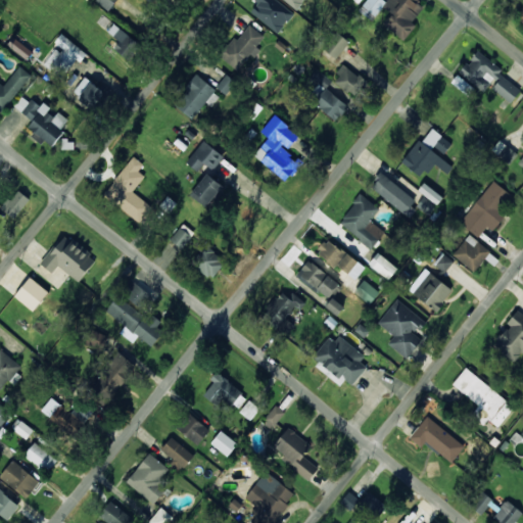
[(405,40),(416,25),(412,21),(425,5),(418,0),(391,0),(389,3),(384,0),(366,0),(359,10),(372,20),(383,6),(391,13),(383,24),(405,40)]
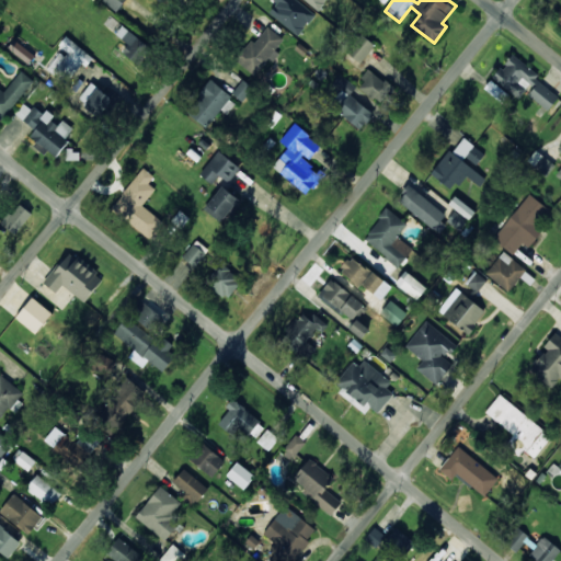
[(116,34),(128,44),(122,52),(137,64),(150,47),(123,25),(116,34)]
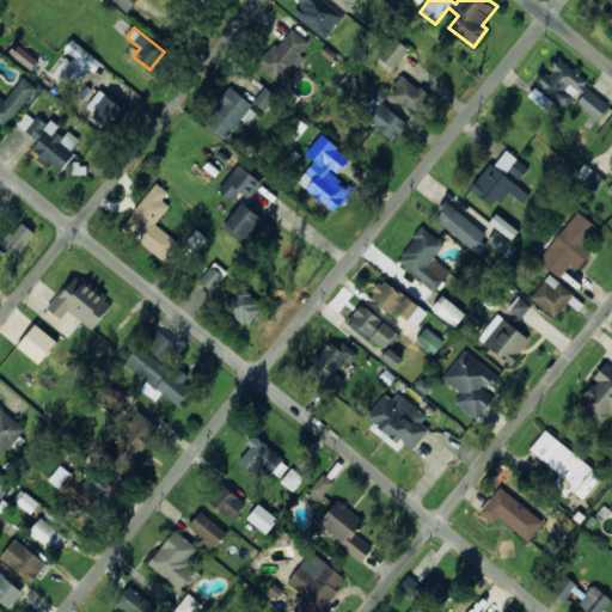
[(280,84),(303,55),(300,53),(310,42),(291,28),(258,67),(280,84)]
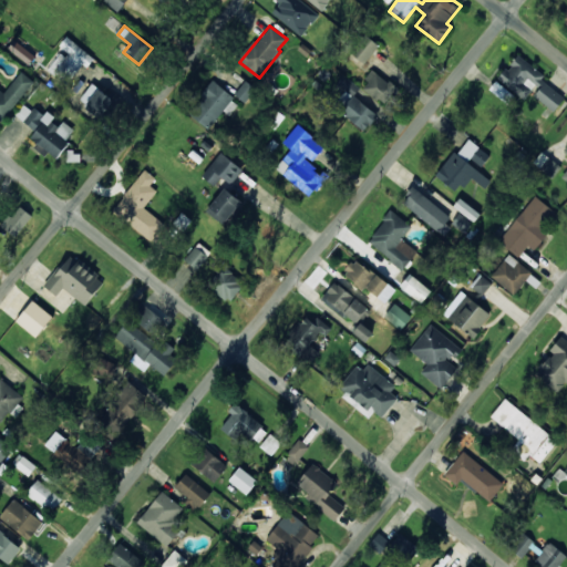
[(379,44),(366,35),(353,55),(367,63),(379,44)]
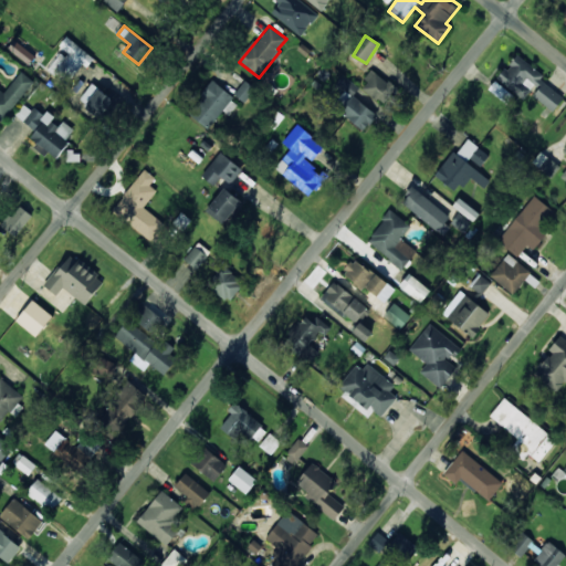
[(92,55),(69,38),(45,69),(69,86),(92,55)]
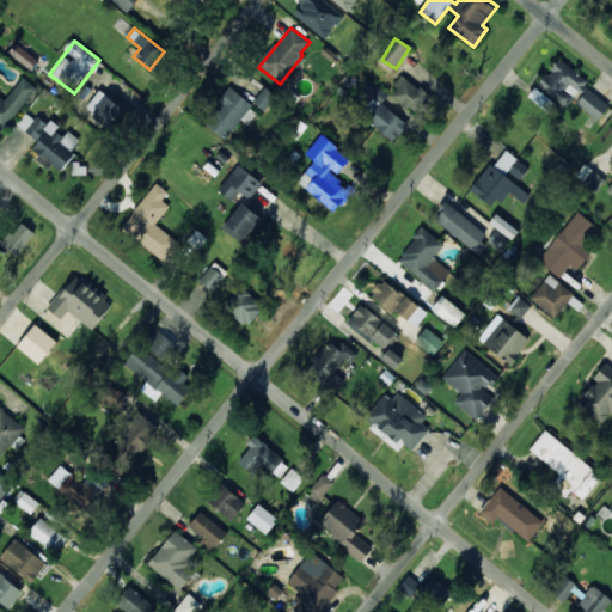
[(8,54),(31,69),(38,60),(16,43),(8,54)]
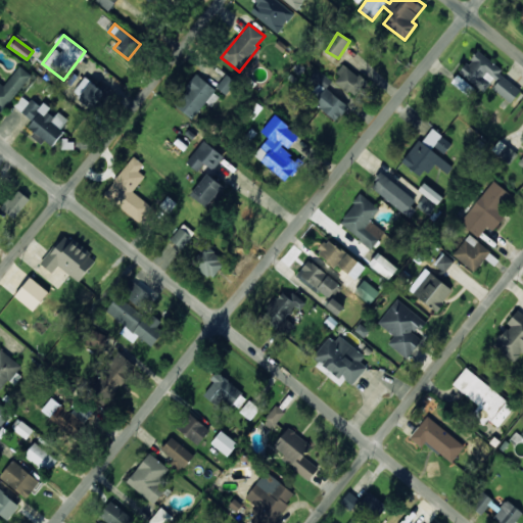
[(522,89),(476,52),(459,74),(459,73),(452,82),(469,96),(477,86),(482,90),(488,82),(483,78),(488,72),(498,81),(492,88),(511,103),(522,89)]
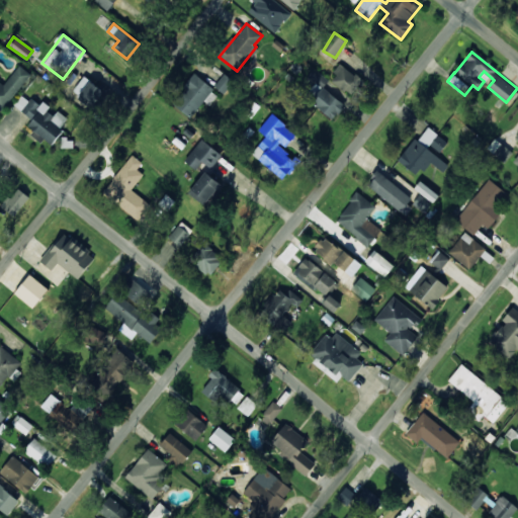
[(0,108),(2,110),(31,74),(19,65),(4,85),(0,81),(0,108)]
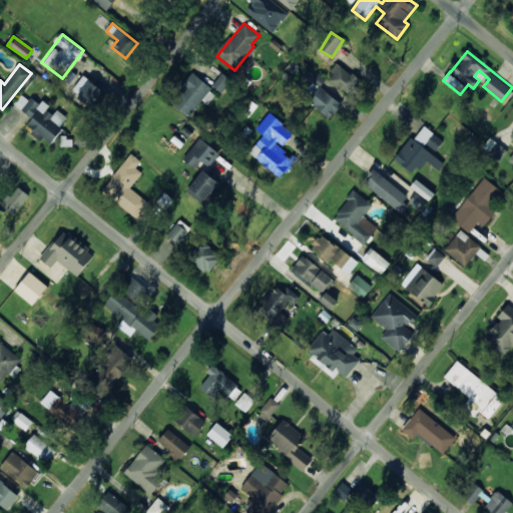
[(327,78),(346,93),(357,78),(339,64),(327,78)]
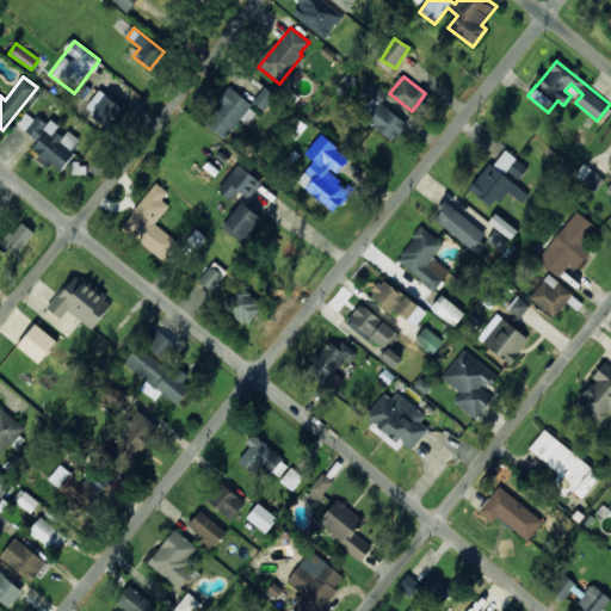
[(382,103),(388,93),(369,81),(363,91),(382,103)]
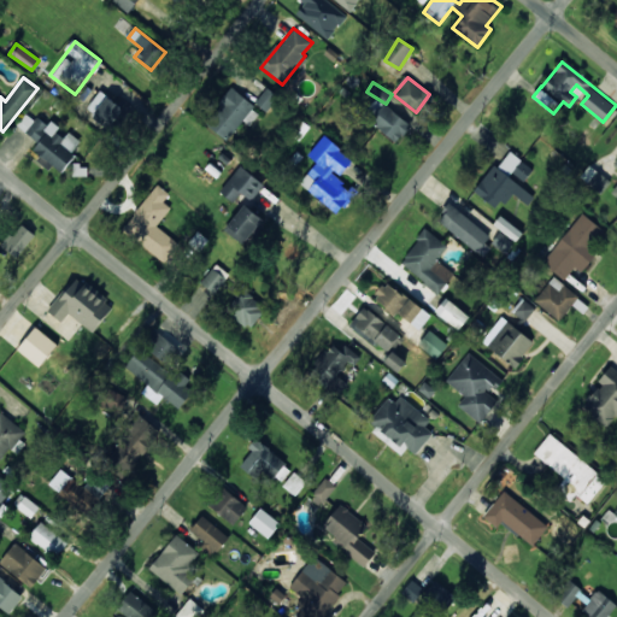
[(250,125),(260,111),(231,88),(204,123),(228,141),(244,122),(250,125)]
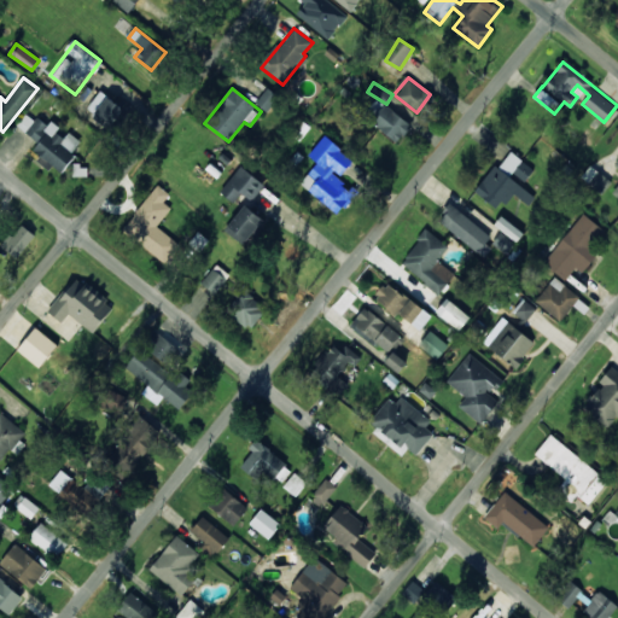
[(278,97),(268,88),(256,101),(266,111),(278,97)]
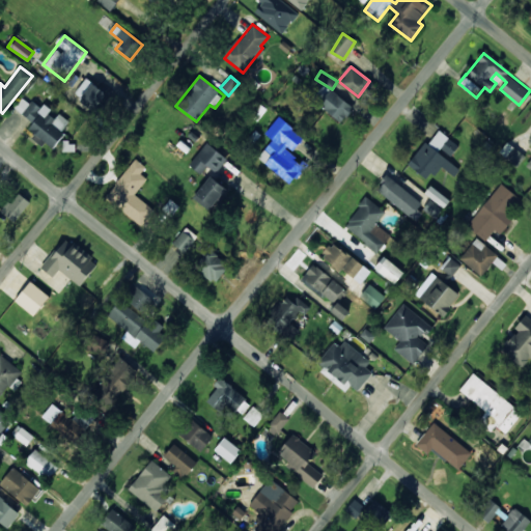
[(74,93),(93,110),(107,93),(86,78),(74,93)]
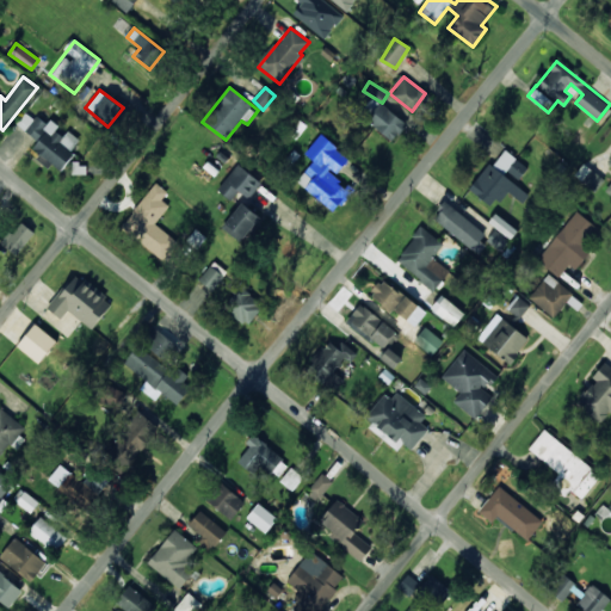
[(392,141),(407,125),(382,103),(366,118),(392,141)]
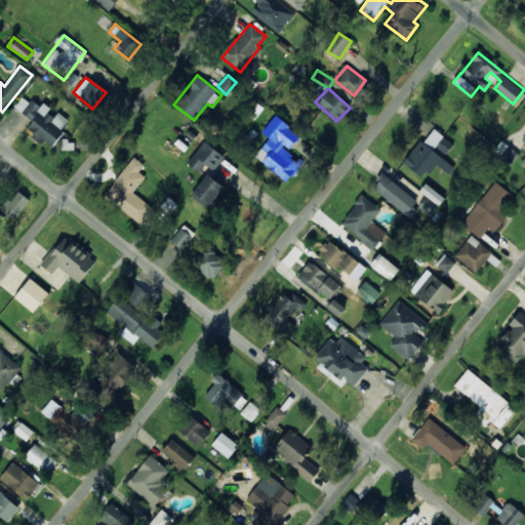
[(50,148),(70,121),(58,112),(55,116),(33,97),(22,112),(33,121),(27,129),(50,148)]
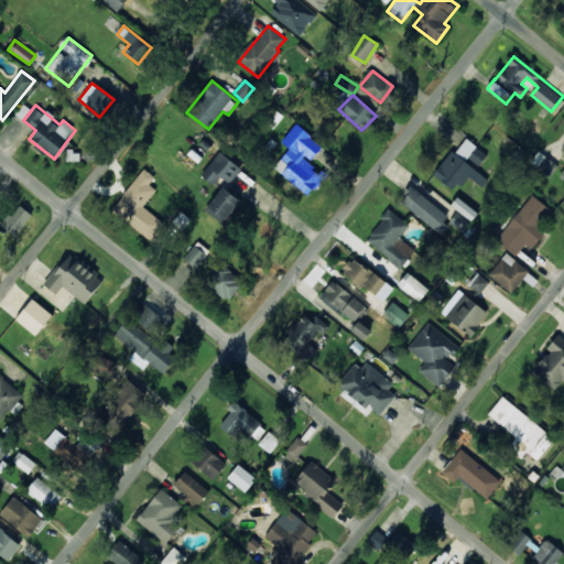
[(273,169),(308,195),(324,175),(308,163),(323,145),(295,125),(282,141),(290,148),(273,169)]
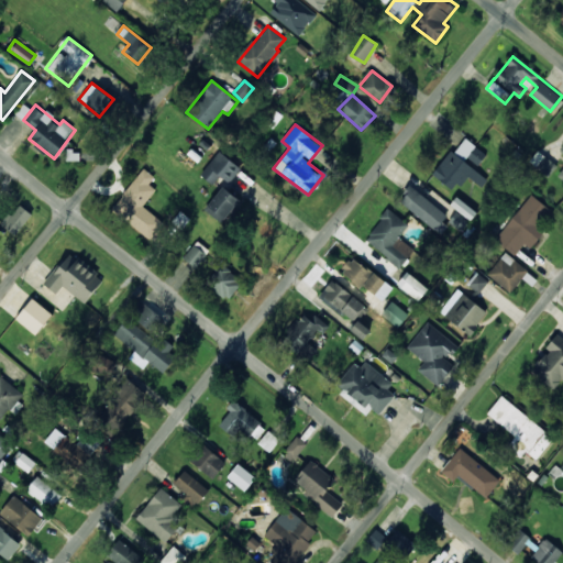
[(486,154),(463,136),(433,175),(454,191),(466,176),(482,187),(488,177),(476,167),(486,154)]
